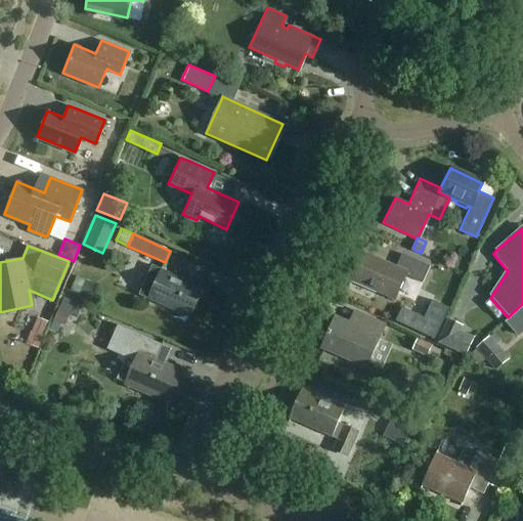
[(421,280),(429,264),(400,252),(395,264),(362,250),(349,279),(393,299),(404,273),(421,280)]
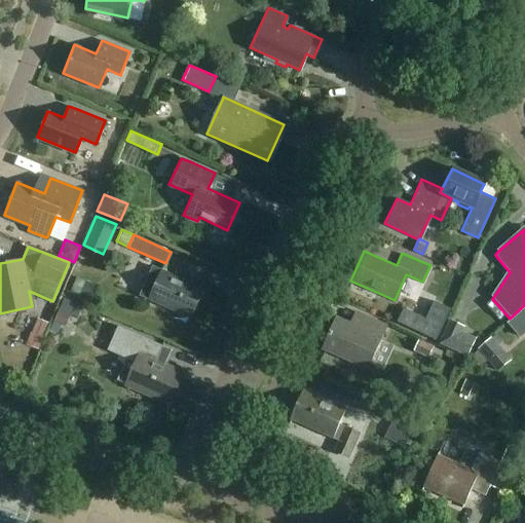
[(139,294),(148,298),(148,299),(189,318),(202,289),(160,270),(161,269),(151,265),(139,294)]
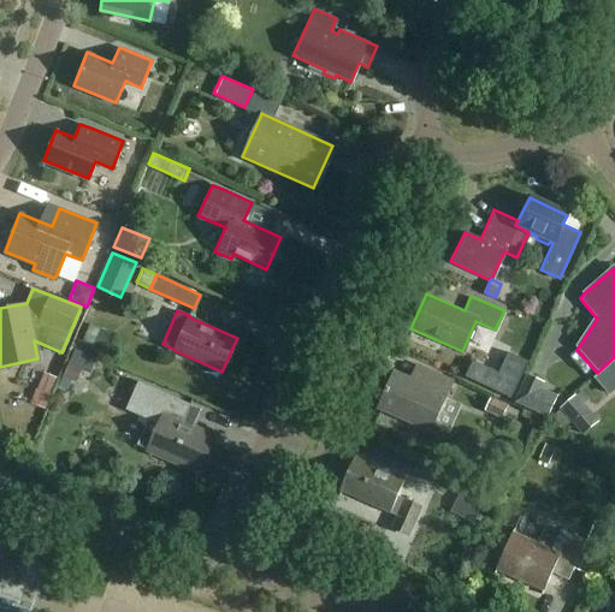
[(74,348),(69,360),(81,366),(92,369),(96,356),(74,348)]
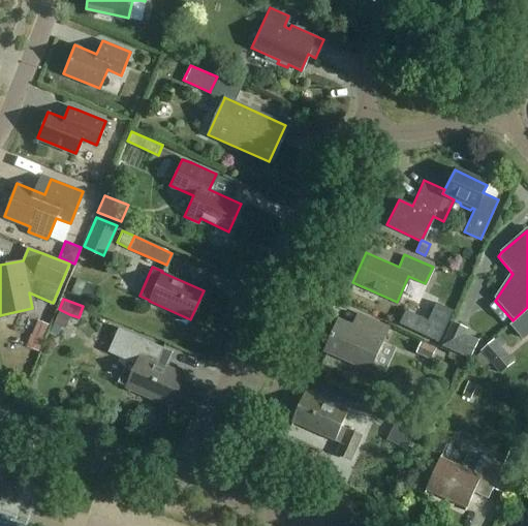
[(527,307),(513,320),(509,323),(513,327),(522,337),(527,331),(527,307)]
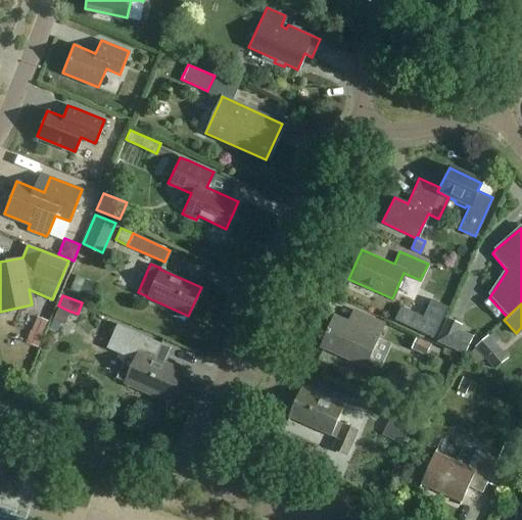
[(63,323),(68,311),(58,305),(53,319),(63,323)]
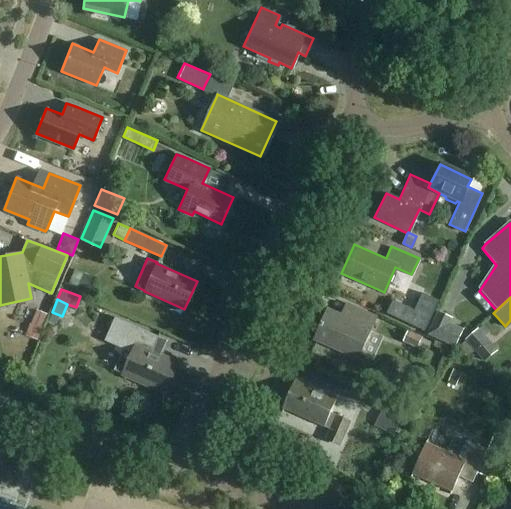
[(428,306),(410,299),(401,322),(418,330),(428,306)]
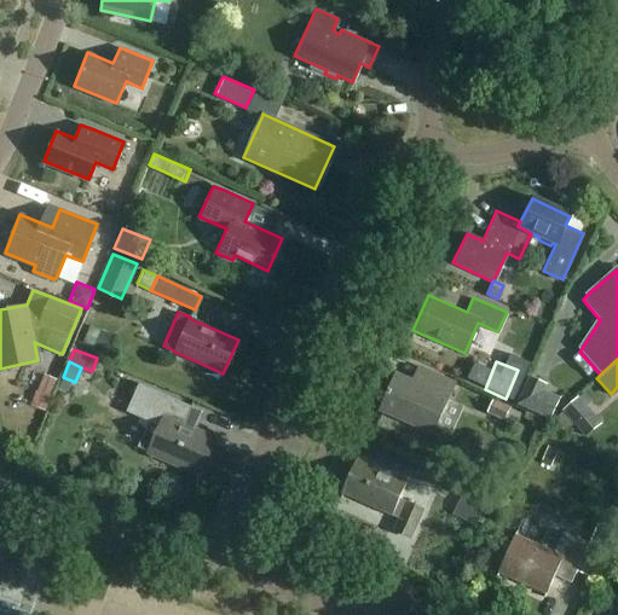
[(377,410),(431,433),(452,384),(425,371),(419,386),(393,373),(377,410)]
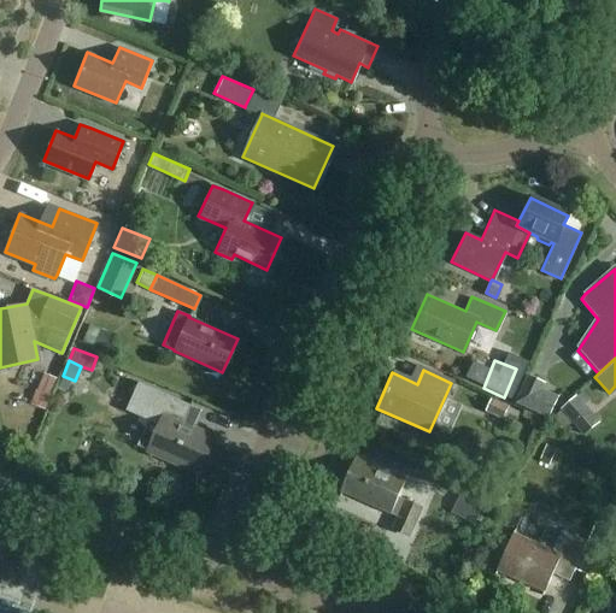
[(540,387),(543,381),(527,373),(514,401),(547,417),(557,395),(540,387)]
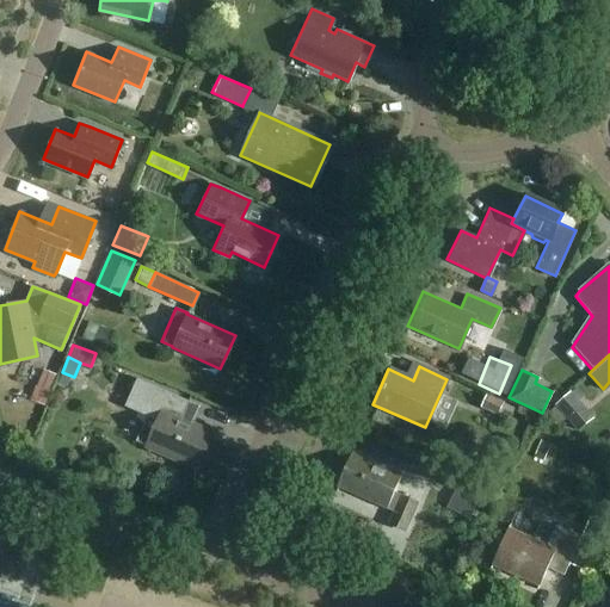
[(195,469),(213,428),(182,415),(188,400),(136,377),(124,403),(161,419),(148,448),(195,469)]
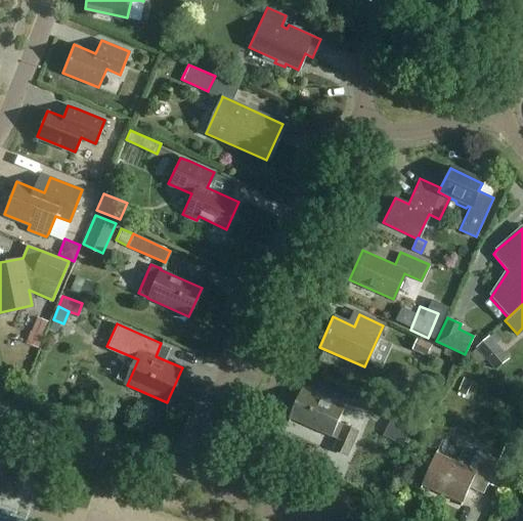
[(43,333),(33,329),(28,340),(39,344),(43,333)]
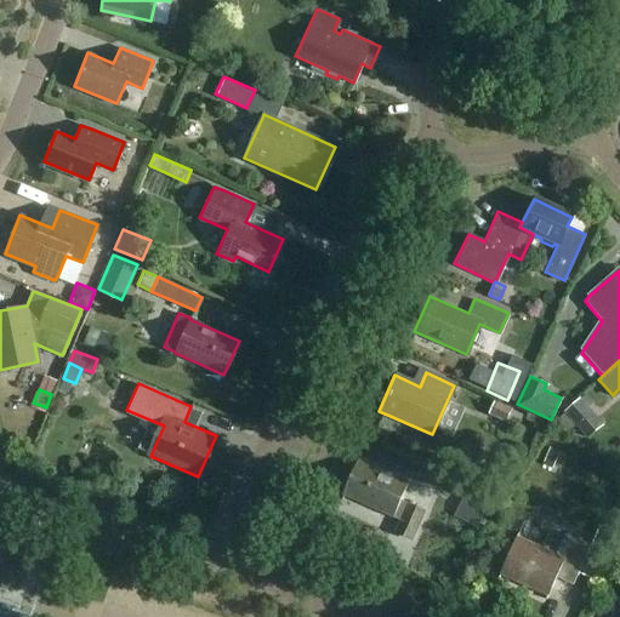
[(563,411),(586,436),(602,423),(579,396),(563,411)]
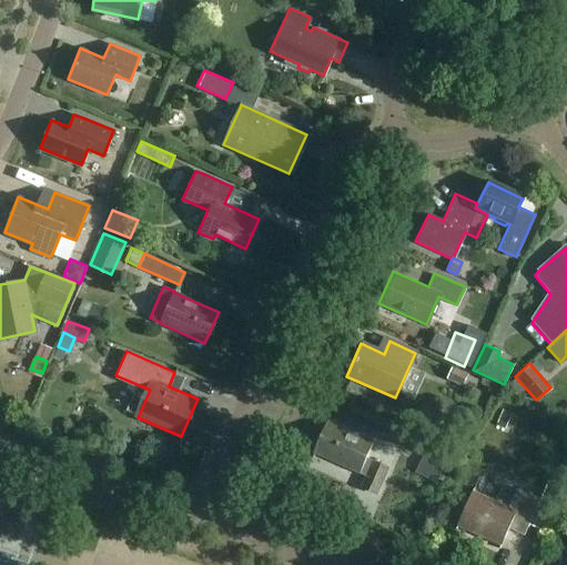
[(451,367),(446,377),(463,385),(466,375),(451,367)]
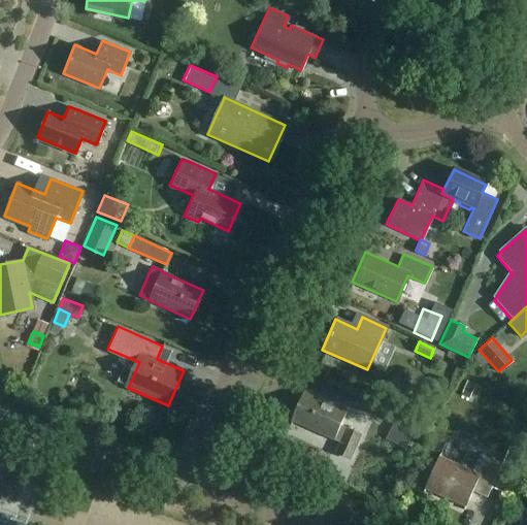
[(474,383),(466,379),(460,393),(468,397),(474,383)]
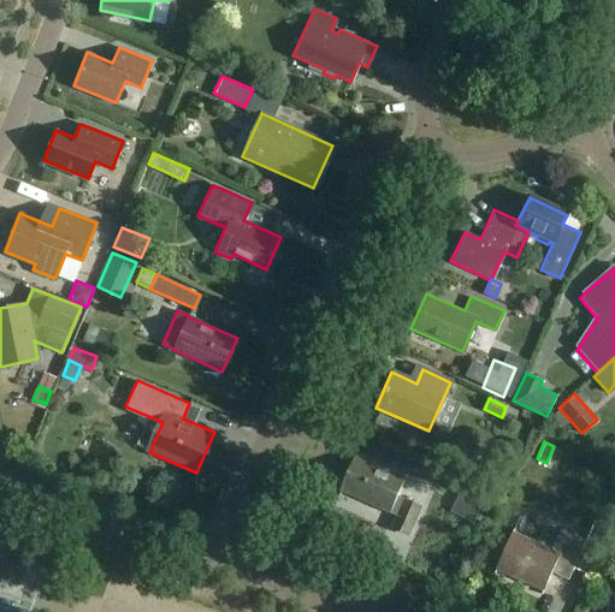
[(408,534),(420,506),(395,494),(403,475),(354,455),(339,489),(396,515),(391,527),(408,534)]
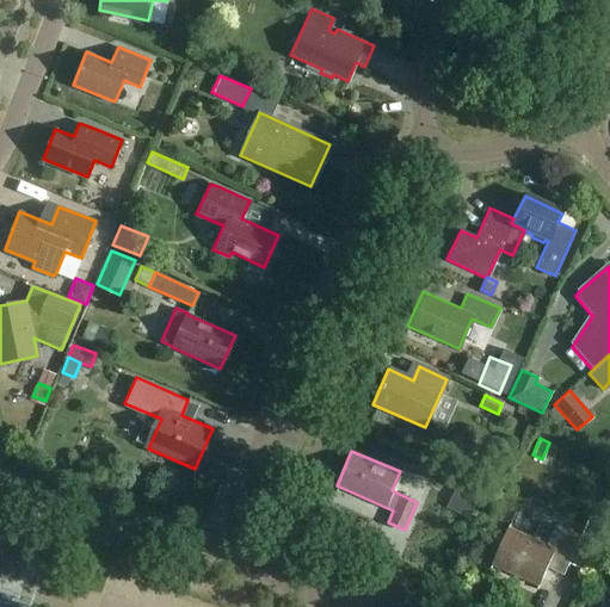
[(470,519),(478,506),(455,494),(448,508),(470,519)]
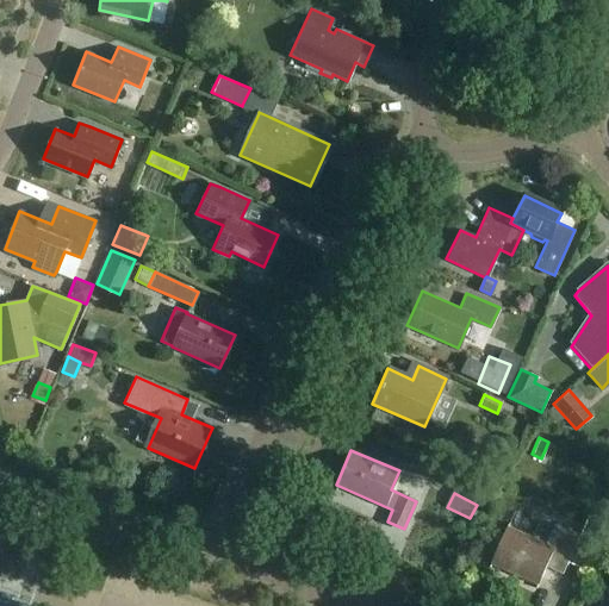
[(354,495),(340,523),(359,533),(373,506),(354,495)]
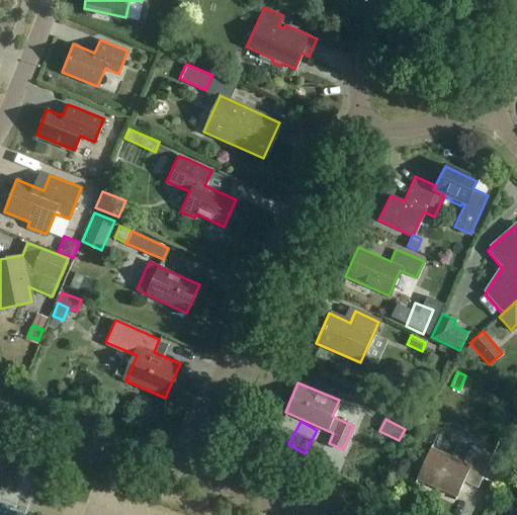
[(478,487),(493,453),(471,444),(463,461),(432,447),(433,444),(432,444),(416,482),(417,482),(418,479),(456,496),(454,499),(455,499),(463,481),(478,487)]
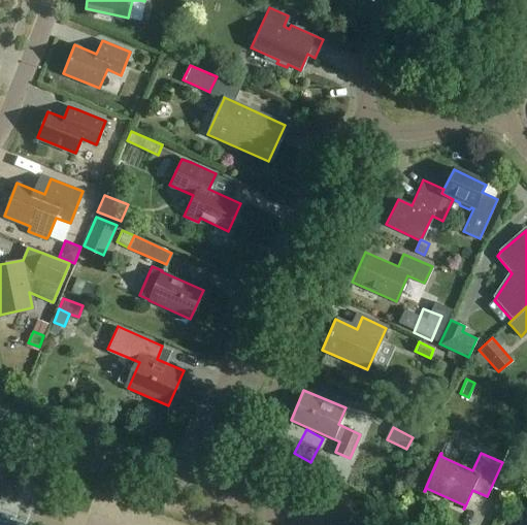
[(0,498),(6,501),(15,473),(2,469),(0,476),(0,498)]
